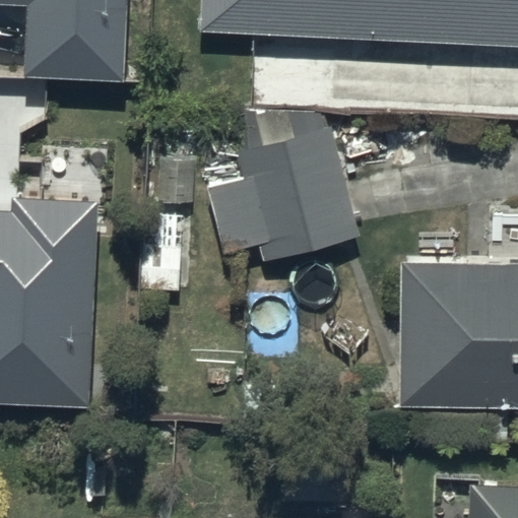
[(124,83),(127,0),(0,0),(0,1),(26,3),(23,78),(124,83)]
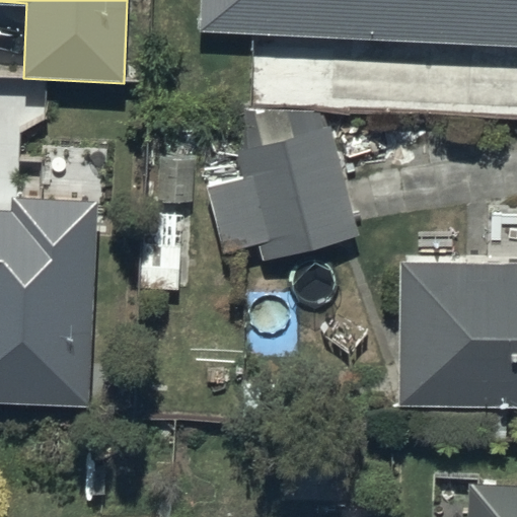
[(516,0),(200,0),(199,32),(516,47),(516,0)]
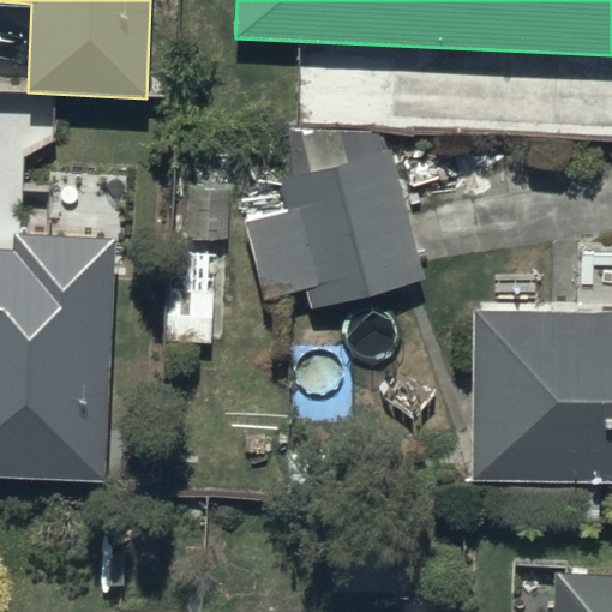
[(286,210),(250,214),(264,293),(305,285),(309,309),(426,274),(390,150),(383,153),(376,130),(271,126),(285,174),(276,178),(286,210)]
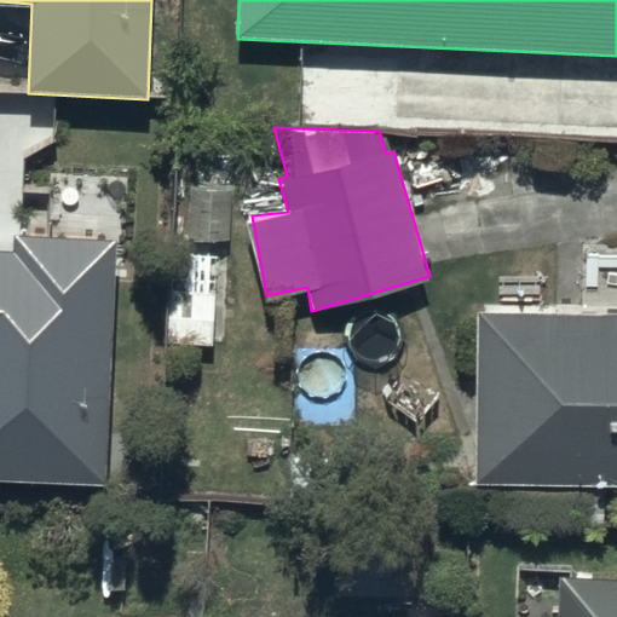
[(116,243),(10,237),(9,253),(0,252),(0,483),(102,489),(116,243)]
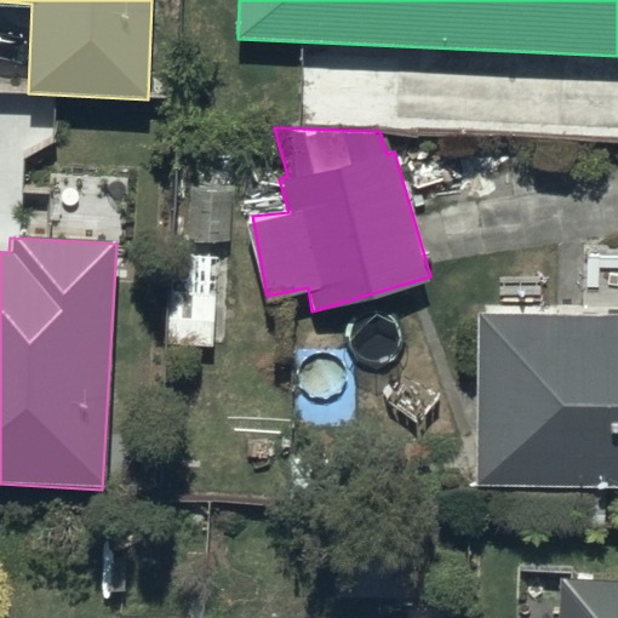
[(217,241),(165,240),(164,344),(215,344),(217,241)]
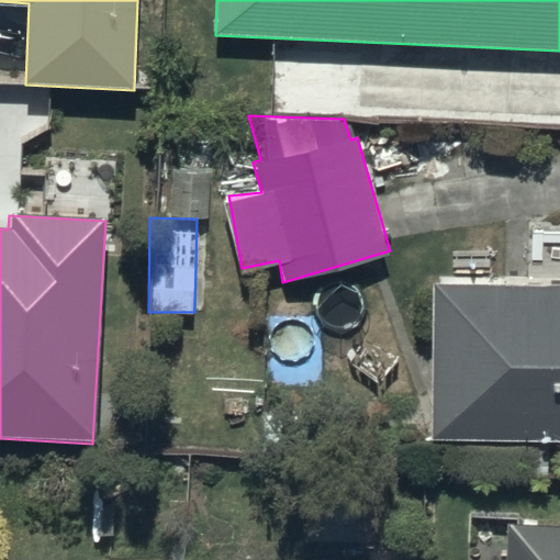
[(559,224),(528,224),(527,280),(434,279),(432,436),(559,438),(559,224)]
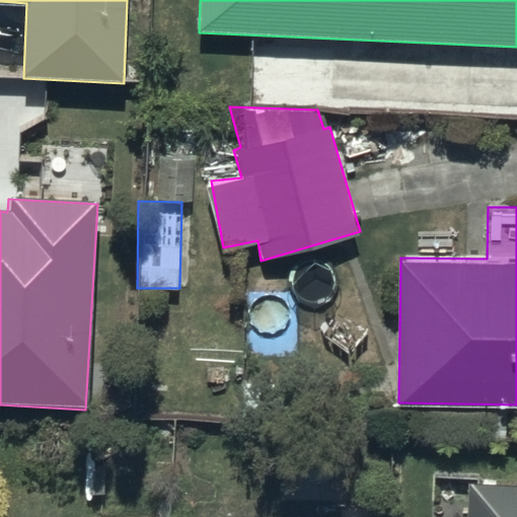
[(516,516),(516,487),(470,485),(468,516),(516,516)]
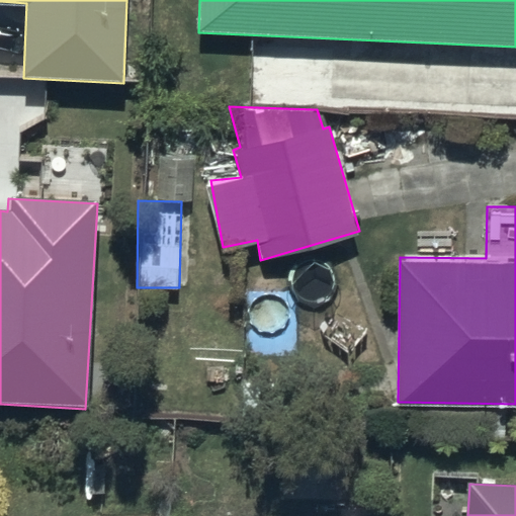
All buildings are outlined.
